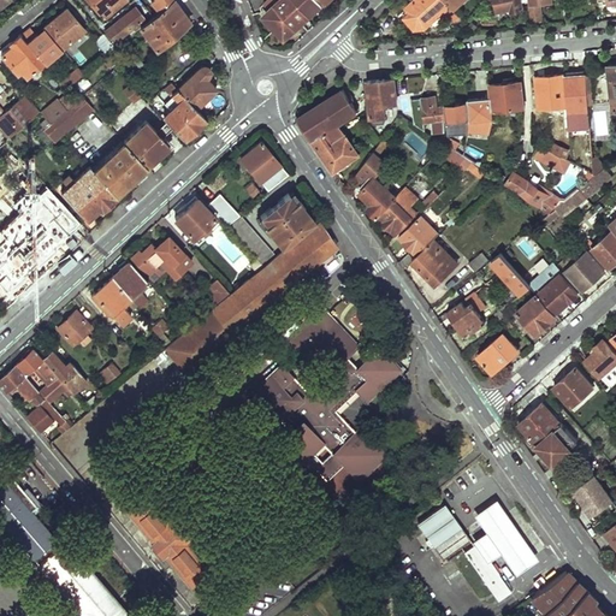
[(90,0),(105,17),(124,0),(90,0)]
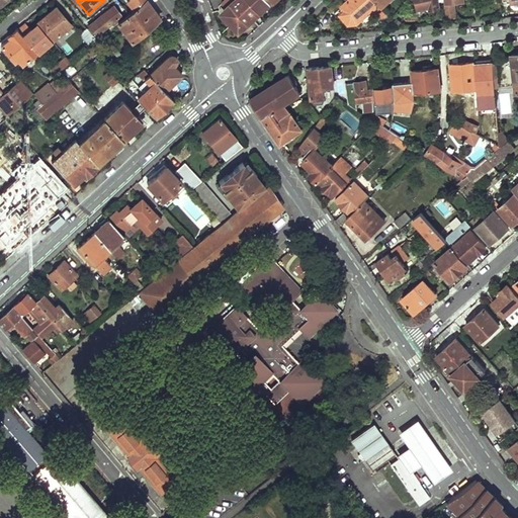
[(143,0),(117,22),(131,41),(160,18),(147,0),(143,0)]
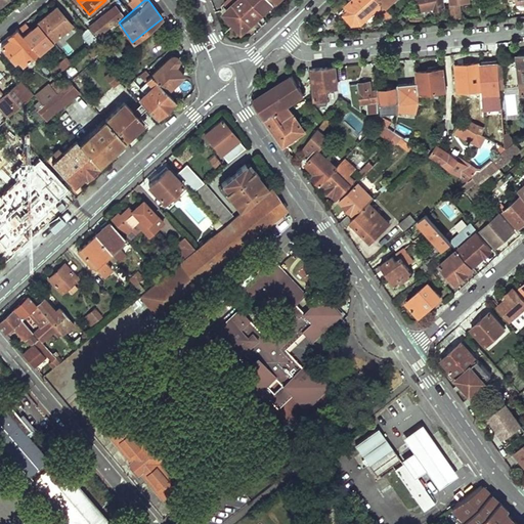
[(272,0),(239,0),(238,2),(236,0),(228,0),(226,2),(231,8),(227,12),(239,27),(249,18),(252,22),(262,12),(273,1),(272,0)]
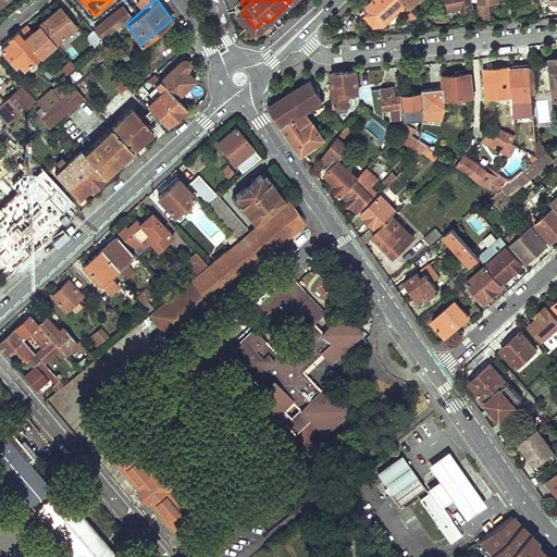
[(405,0),(373,0),(368,5),(372,10),(367,14),(376,24),(385,23),(405,5),(408,9),(406,11),(411,17),(417,13),(410,5),(405,0)]
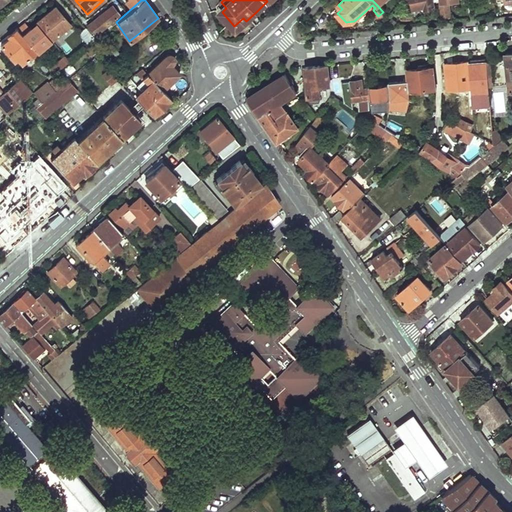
[(411,0),(414,9),(420,7),(425,6),(425,10),(436,7),(433,0),(411,0)]
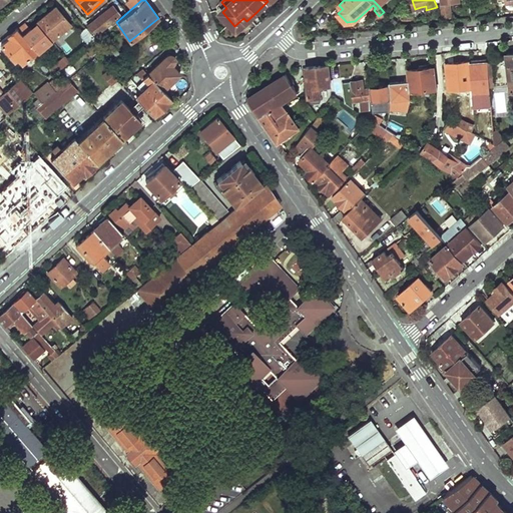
[(440,0),(442,16),(452,16),(450,2),(460,1),(459,0),(440,0)]
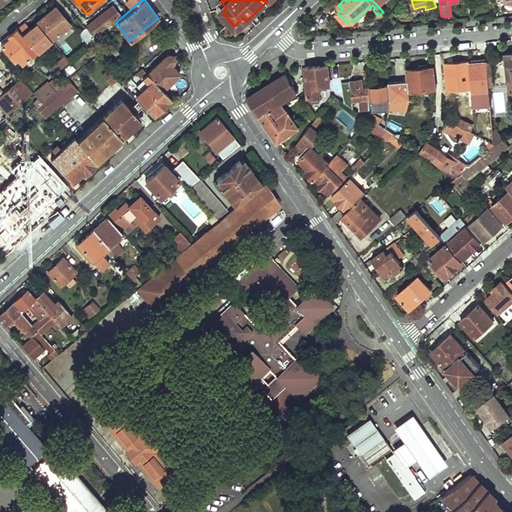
[(366,19),(378,16),(373,10),(375,8),(372,5),(354,21),(366,19)]
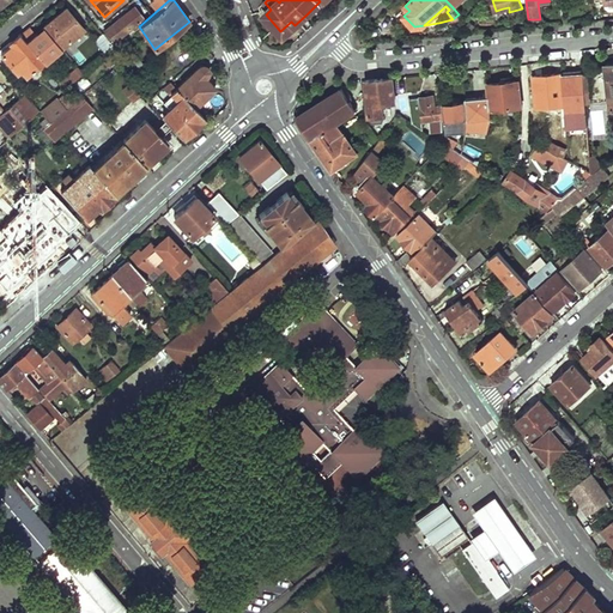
[(114,47),(122,40),(119,37),(141,17),(133,7),(104,31),(113,41),(110,43),(114,47)]
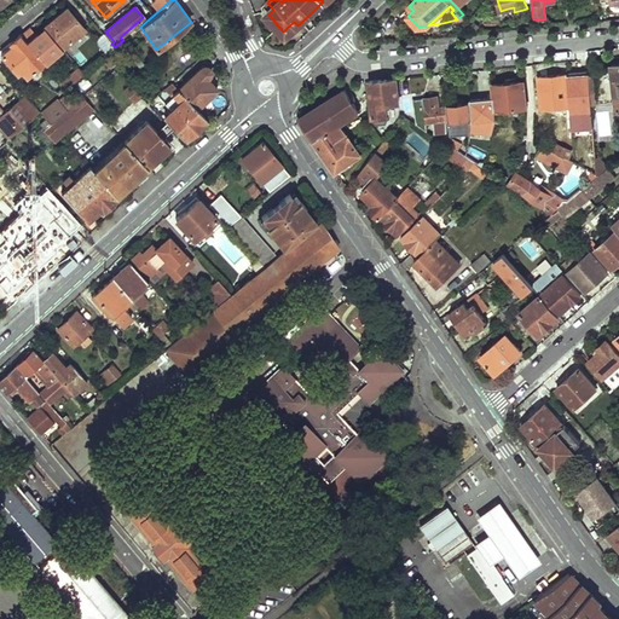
[(46,29),(61,47),(84,29),(67,9),(44,27),(46,29)]
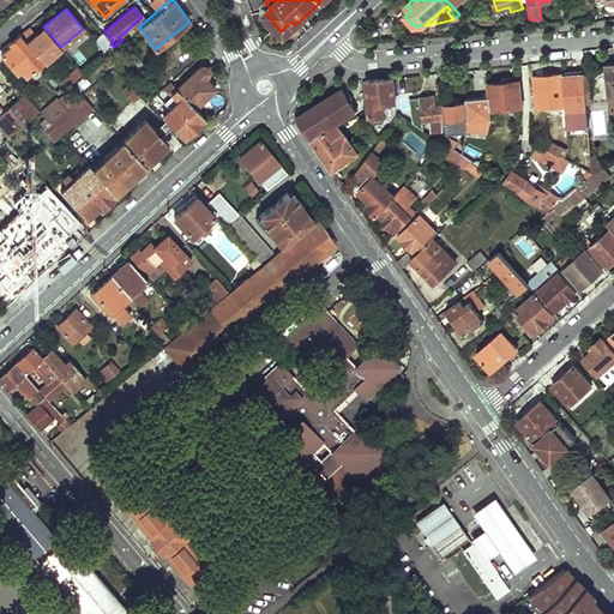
[(42,62),(42,64),(61,48),(60,47),(46,29),(38,35),(36,32),(25,41),(42,62)]
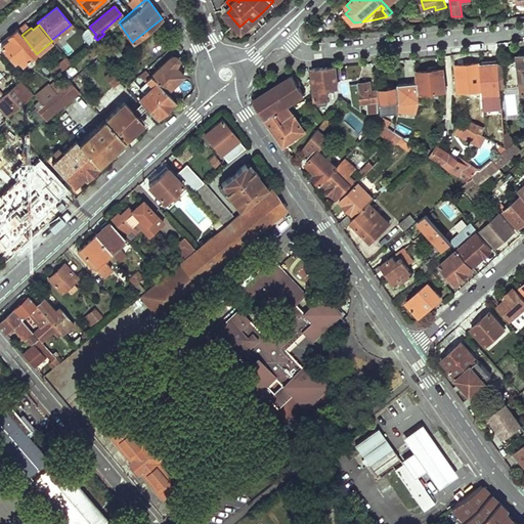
[(79,34),(89,47),(95,41),(97,40),(94,37),(87,28),(79,34)]
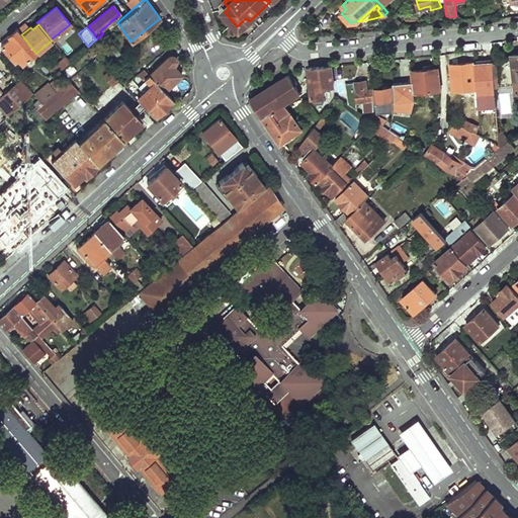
[(16,59),(20,65),(35,53),(21,34),(18,31),(1,46),(13,61),(16,59)]
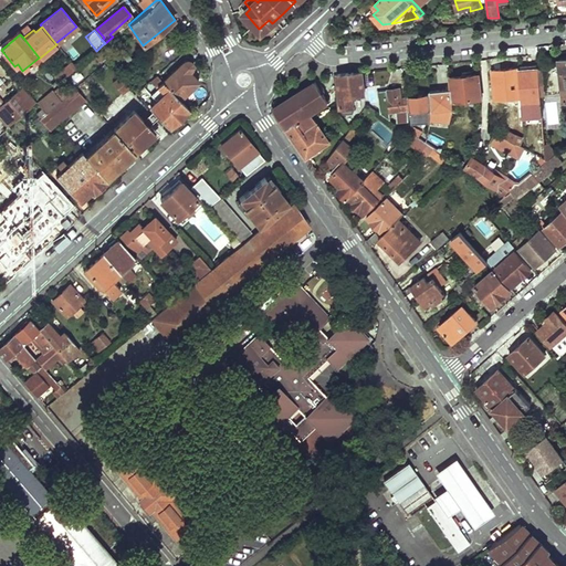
[(67,38),(61,42),(73,61),(80,56),(67,38)]
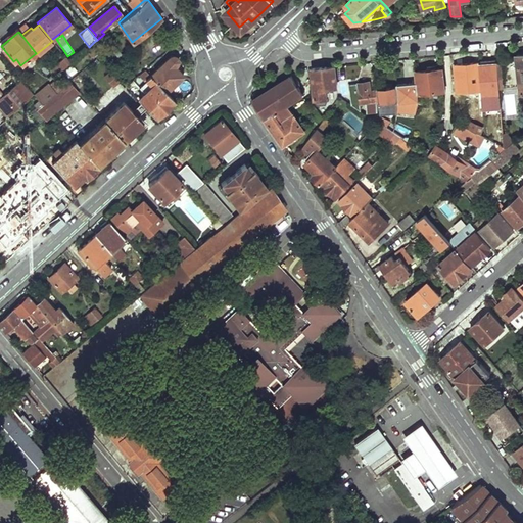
[(101,49),(95,41),(89,47),(85,50),(91,57),(101,49)]
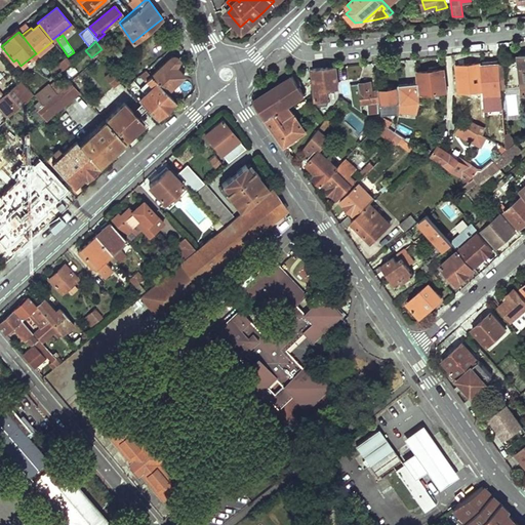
[(150,73),(164,89),(173,81),(185,72),(177,63),(178,62),(179,61),(179,58),(178,55),(176,53),(174,53),(173,53),(172,53),(150,73)]
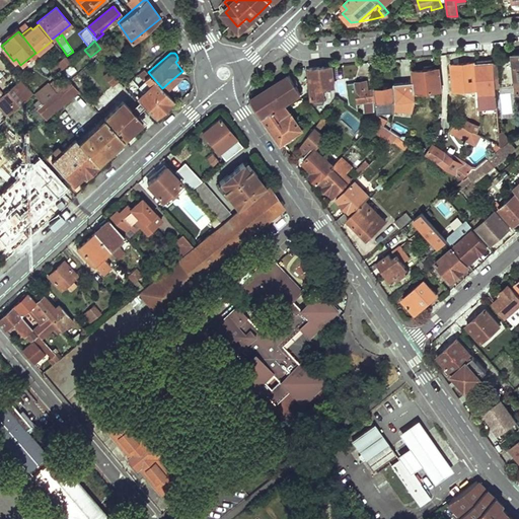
[(495,86),(515,84),(516,91),(518,90),(518,53),(512,54),(513,58),(494,61),(494,62),(495,86)]
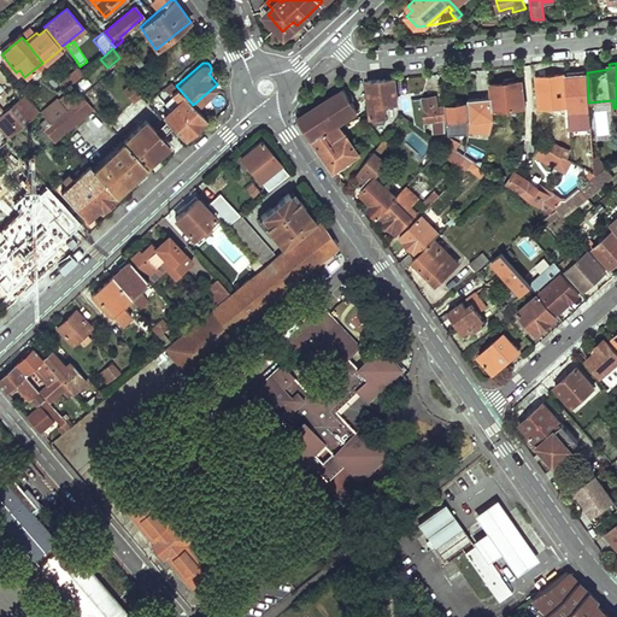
[(64,89),(82,74),(77,68),(58,82),(64,89)]
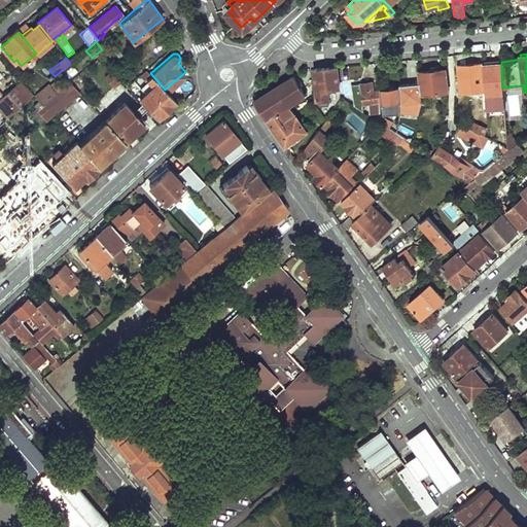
[(483,64),(483,62),(468,63),(458,64),(459,93),(484,90),(483,64)]
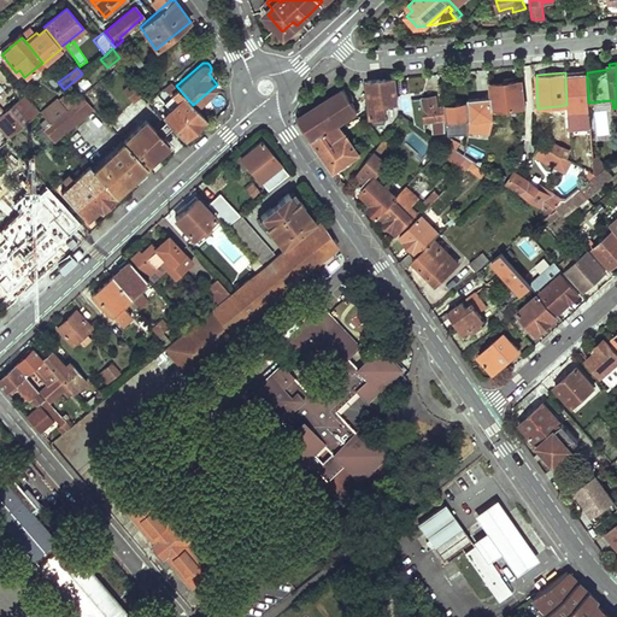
[(588,103),(587,74),(565,75),(566,105),(568,128),(576,128),(577,152),(589,152),(588,103)]
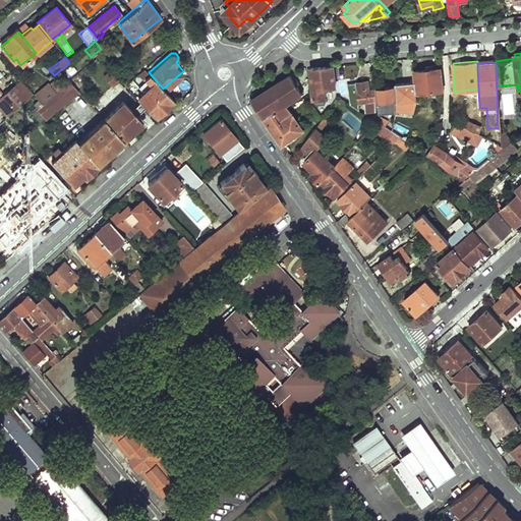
[(322,66),(310,67),(313,97),(317,101),(326,100),(325,87),(336,85),(334,65),(322,66)]
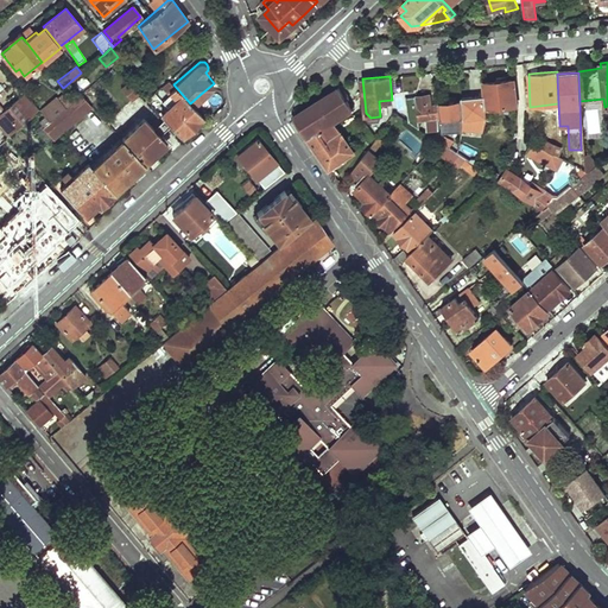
[(127,97),(135,89),(125,77),(116,86),(127,97)]
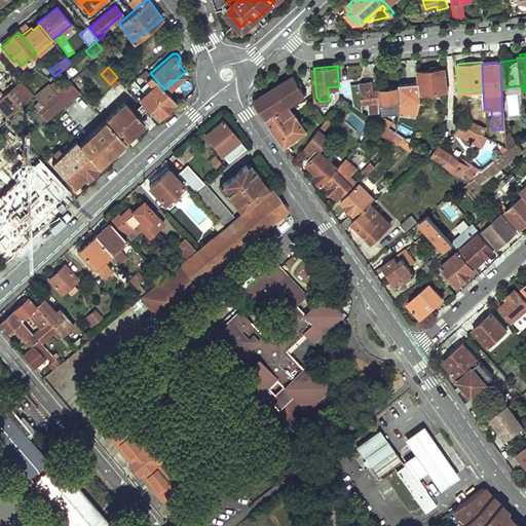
[(147,109),(154,117),(164,107),(174,99),(164,89),(150,73),(147,69),(141,75),(153,87),(144,96),(142,91),(136,97),(141,103),(147,109)]
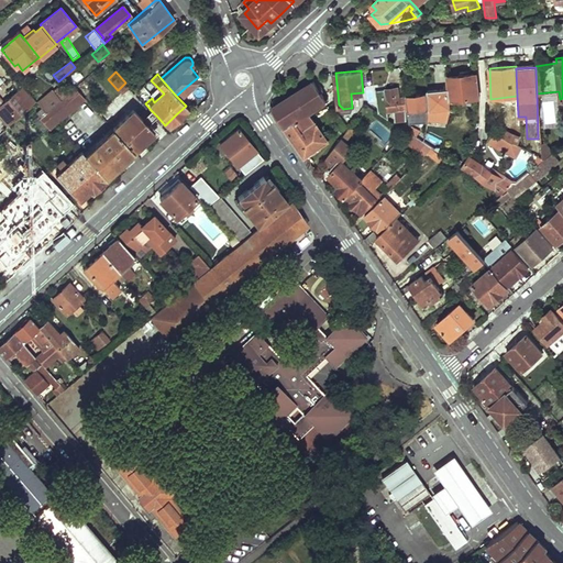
[(448,75),(450,98),(476,97),(474,74),(448,75)]
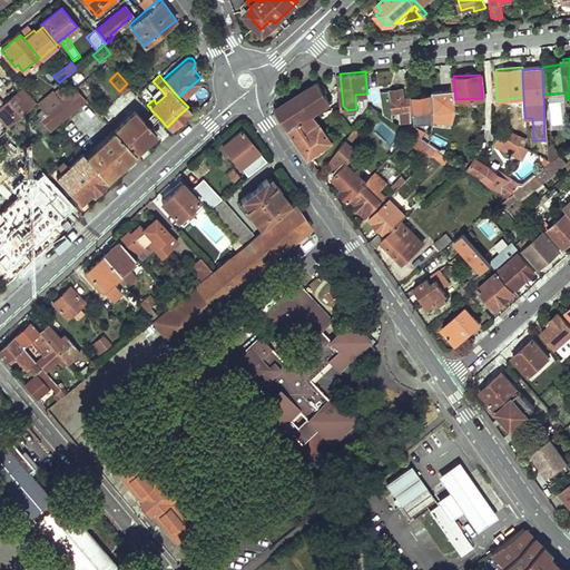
[(432,94),(432,117),(439,117),(439,123),(450,123),(455,112),(455,99),(453,76),(446,76),(448,88),(432,89),(432,94)]
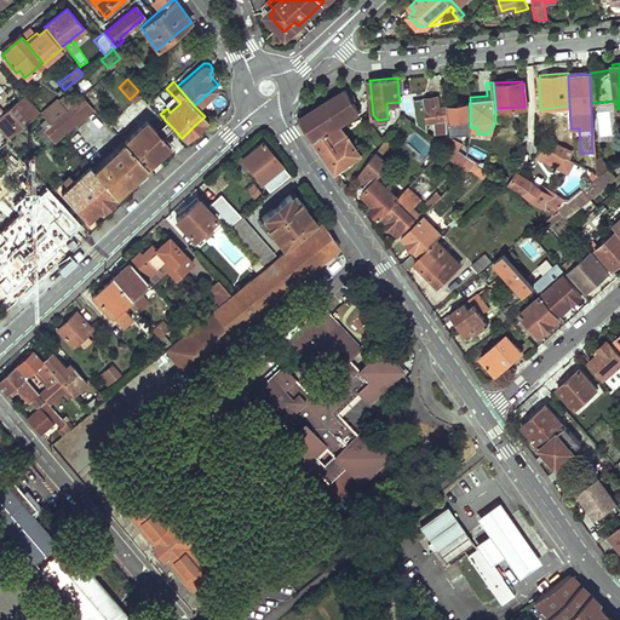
[(360,109),(345,87),(327,98),(299,118),(337,171),(362,153),(340,124),(360,109)]
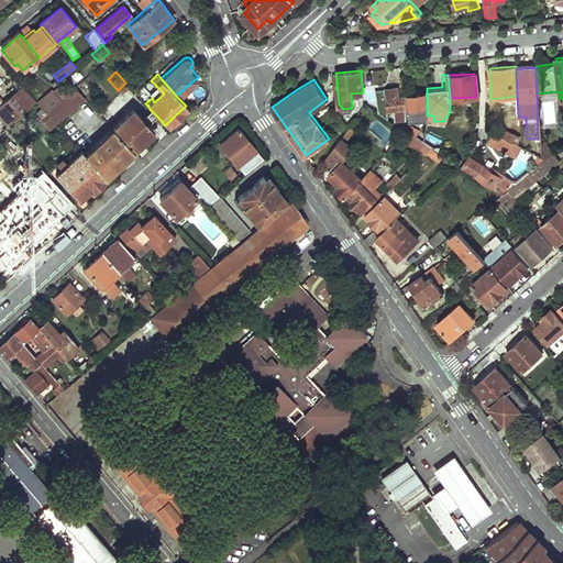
[(407,110),(407,94),(400,95),(397,95),(397,86),(384,86),(384,97),(377,97),(377,108),(382,111),(393,111),(393,121),(404,121),(404,110),(407,110)]
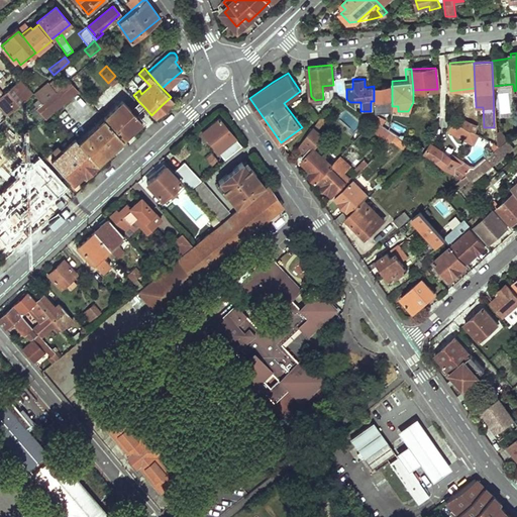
[(5,108),(8,113),(30,95),(19,82),(0,97),(0,105),(3,110),(5,108)]
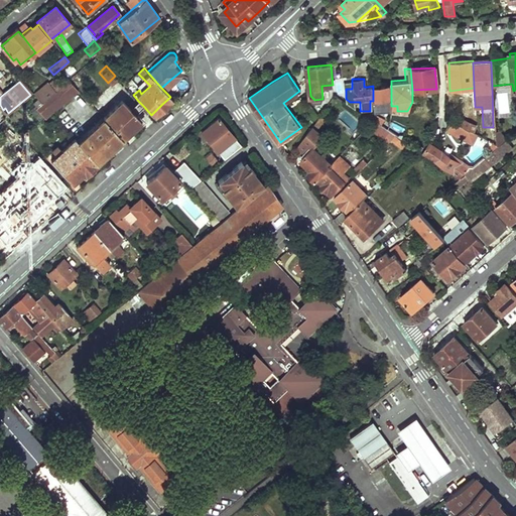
[(40,103),(49,114),(78,91),(69,82),(62,86),(40,103)]
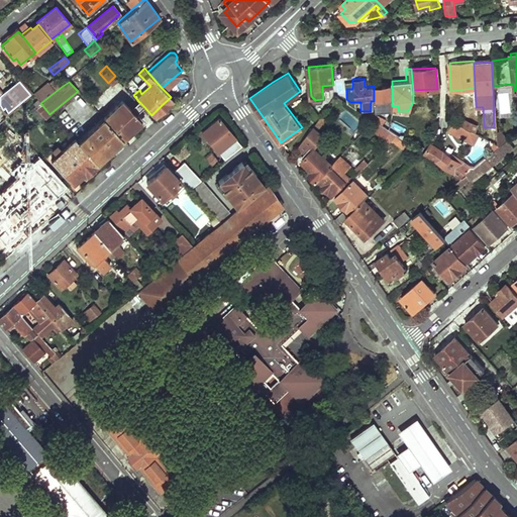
[(382,112),(391,113),(392,106),(392,85),(383,85),(374,86),(374,101),(382,101),(382,112)]
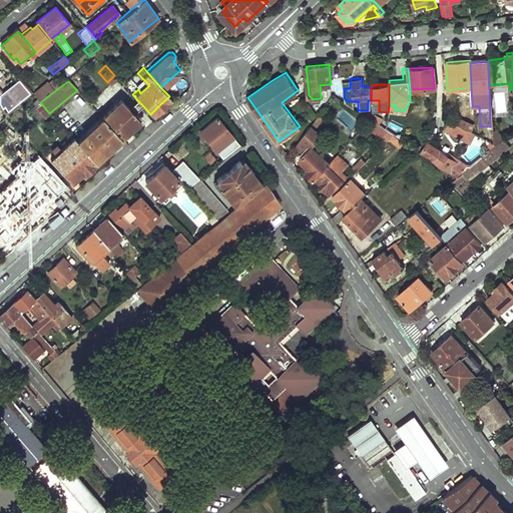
[(34,107),(43,118),(49,113),(40,102),(36,98),(32,102),(35,106),(34,107)]
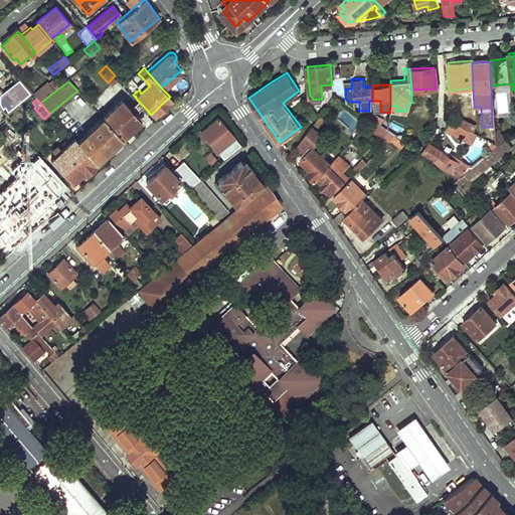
[(103,118),(122,138),(137,125),(141,121),(135,115),(129,109),(122,101),(103,118)]
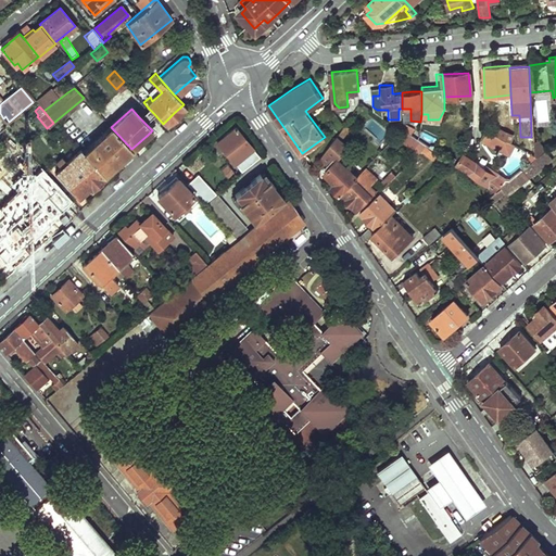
[(139,117),(146,124),(155,115),(149,109),(139,117)]
